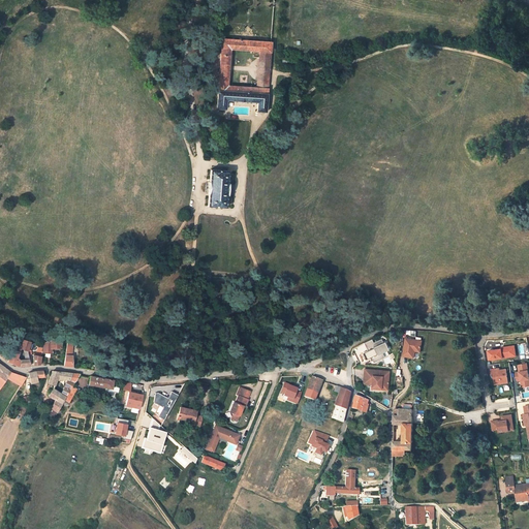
[(230,49),(237,49),(238,39),(222,38),(217,107),(226,107),(226,98),(258,101),(258,111),(267,111),(271,42),(254,40),(254,50),(259,50),(257,88),(227,86),(230,49)]
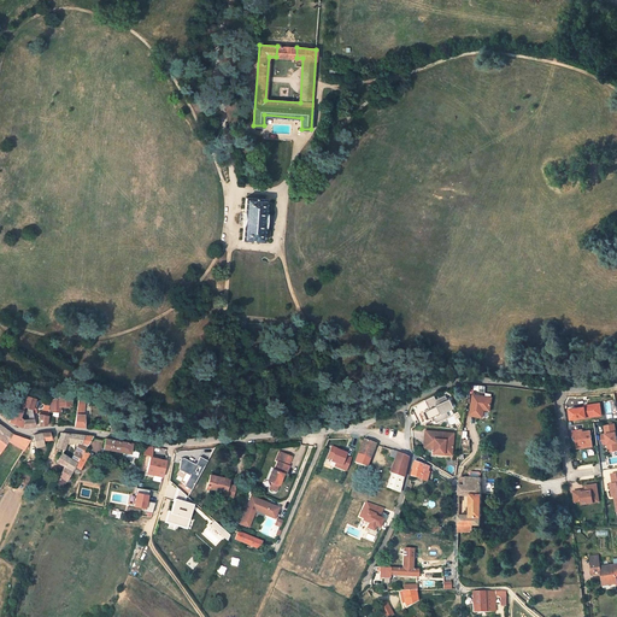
[(276,57),(297,58),(297,47),(277,46),(276,57)]
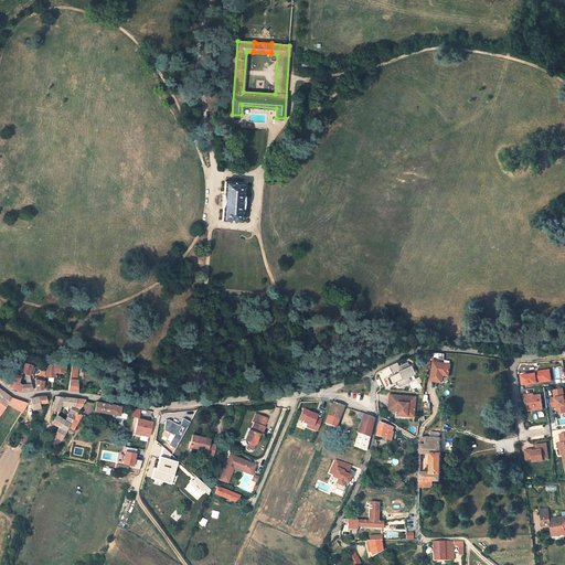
[(223,206),(223,219),(242,220),(243,208),(244,208),(245,194),(244,194),(245,182),(225,181),(224,193),(223,193),(222,206),(223,206)]
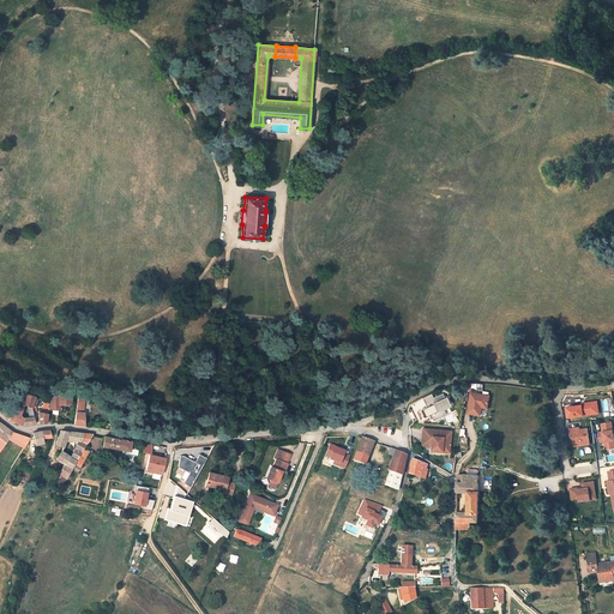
[(49,407),(54,408),(60,408),(60,403),(71,403),(71,392),(67,392),(65,392),(52,396),(50,402),(49,407)]
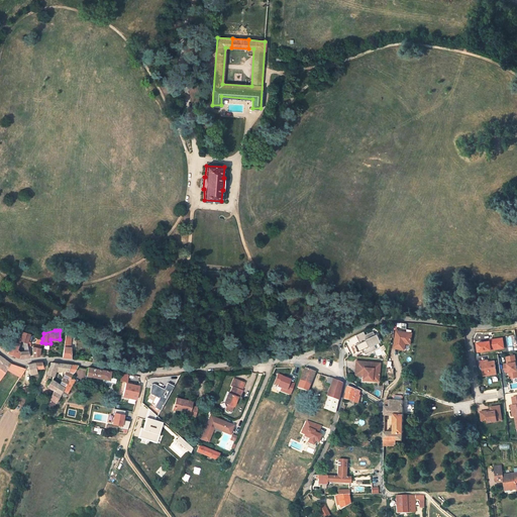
[(27,342),(27,340),(29,335),(30,333),(22,331),(21,336),(20,340),(24,341),(27,342)]
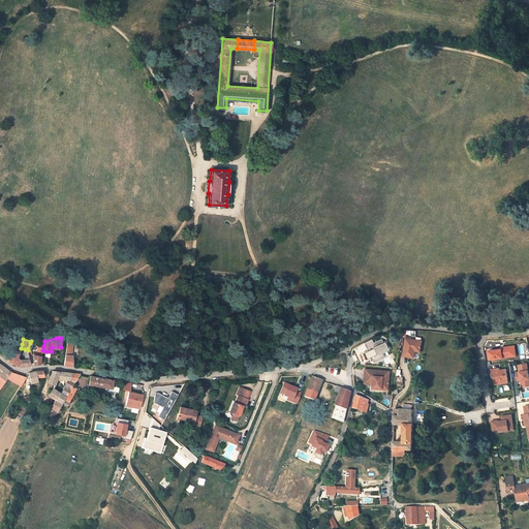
[(372,339),(364,343),(367,350),(370,349),(373,355),(370,356),(373,363),(384,358),(382,353),(390,350),(385,342),(384,343),(382,339),(373,343),(372,339)]
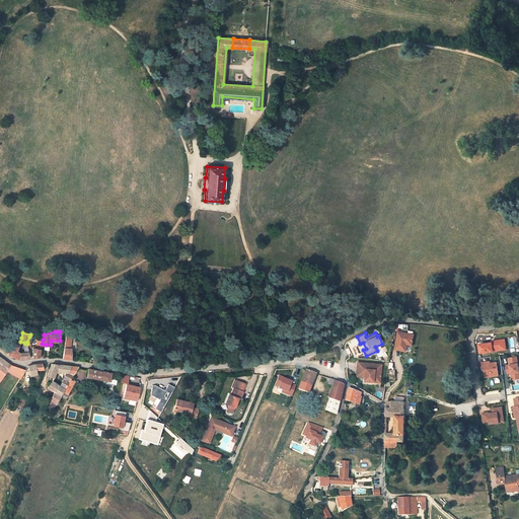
[(413,348),(415,336),(397,334),(394,352),(406,354),(408,350),(405,349),(406,347),(413,348)]
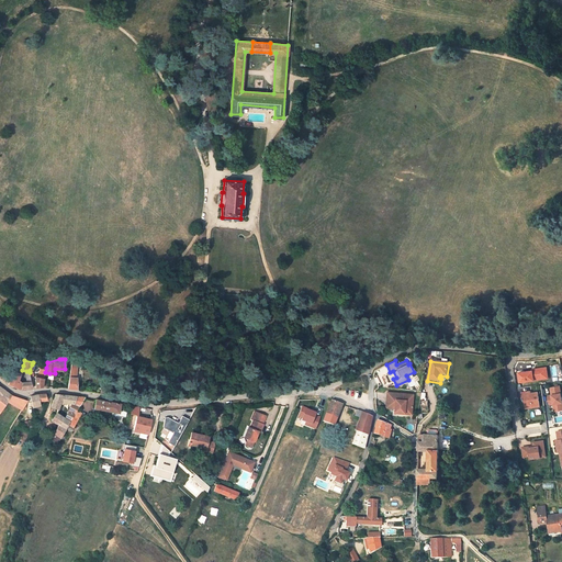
[(33,388),(31,381),(27,381),(22,381),(19,379),(22,370),(23,366),(15,363),(11,378),(9,384),(22,389),(33,388)]
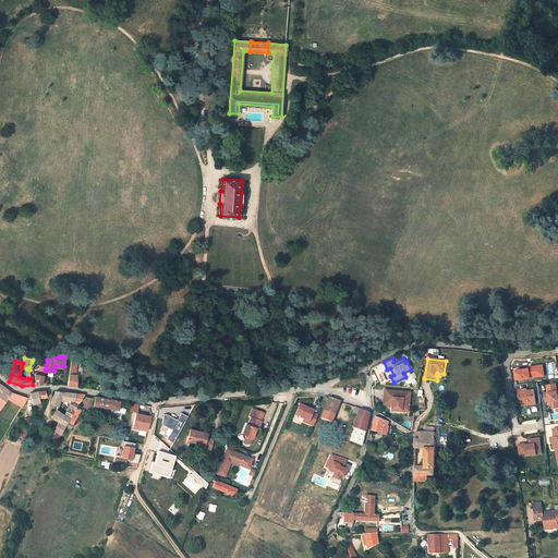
[(531,367),(514,370),(516,379),(537,376),(536,373),(542,372),(541,365),(531,366),(531,367)]
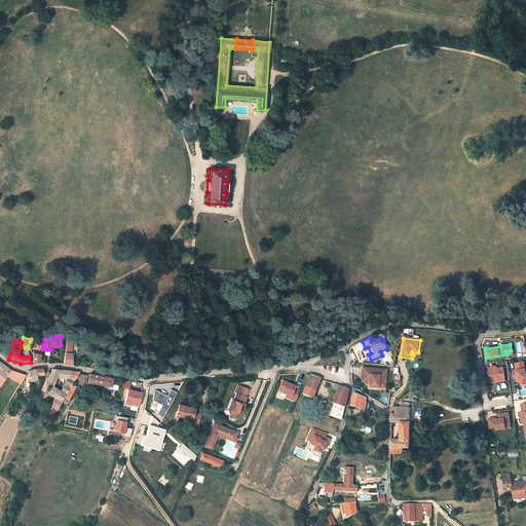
[(37,352),(34,352),(33,352),(34,362),(40,362),(41,359),(42,354),(37,352)]
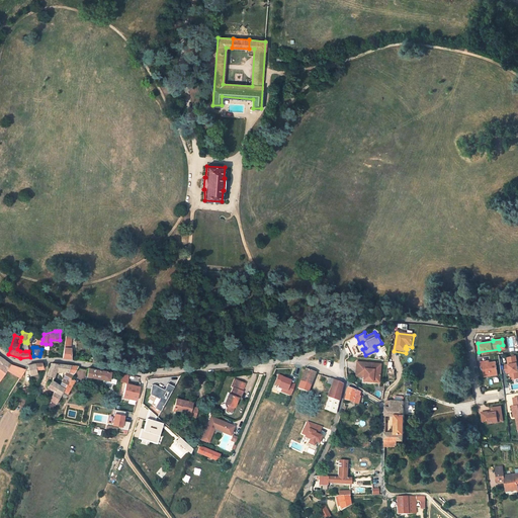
[(7,370),(20,377),(25,369),(11,364),(3,358),(0,356),(0,368),(5,373),(7,370)]
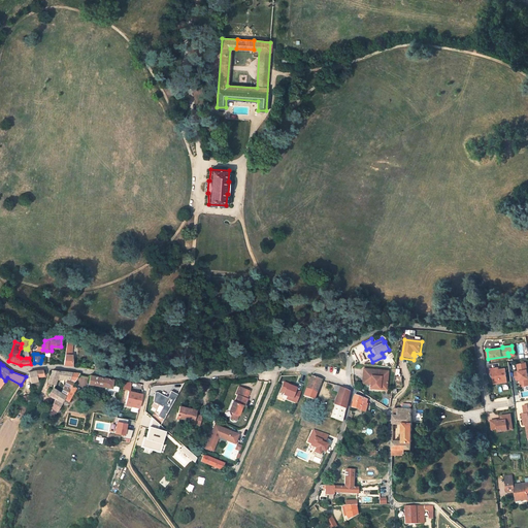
[(526,363),(517,364),(518,371),(516,371),(515,373),(515,377),(517,378),(517,381),(520,380),(522,380),(523,386),(527,385),(527,375),(527,373),(526,373),(526,370),(527,370),(526,363)]
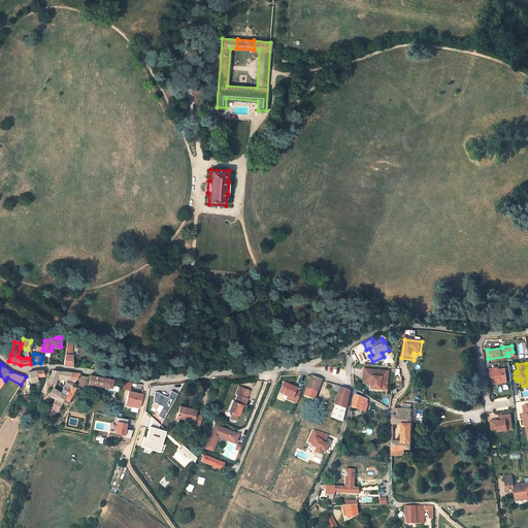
[(498,367),(490,369),(490,373),(492,372),(494,384),(507,382),(505,368),(498,369),(498,367)]
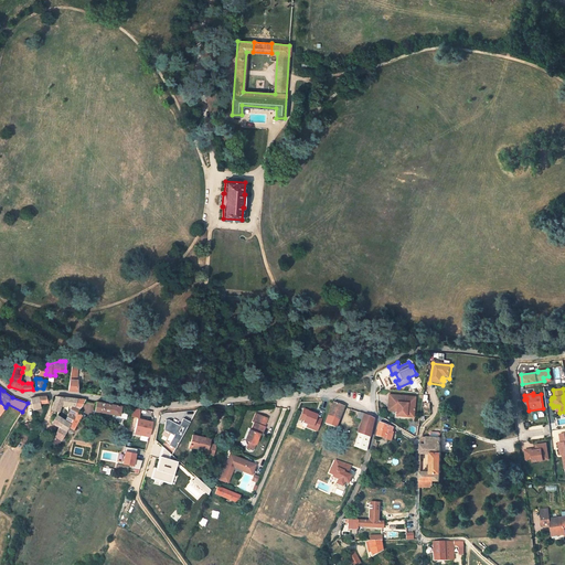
[(411,396),(388,394),(387,403),(396,403),(395,411),(395,413),(405,414),(405,416),(413,417),(414,403),(411,403),(411,396)]
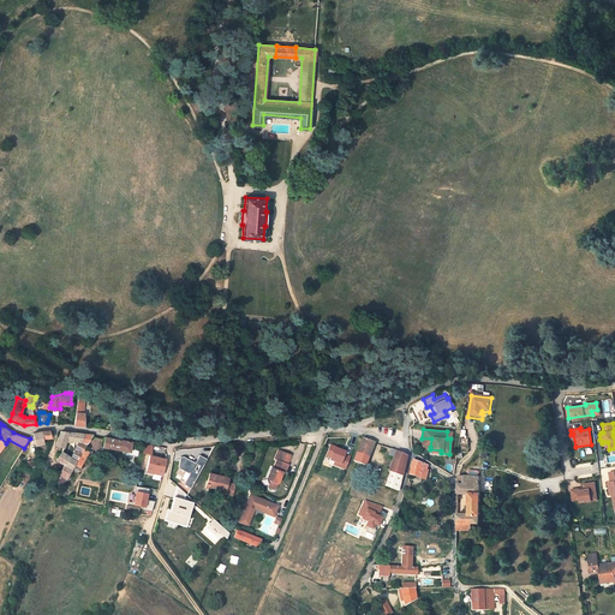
[(52,437),(51,434),(51,430),(40,431),(36,431),(34,433),(36,445),(45,443),(43,439),(52,437)]
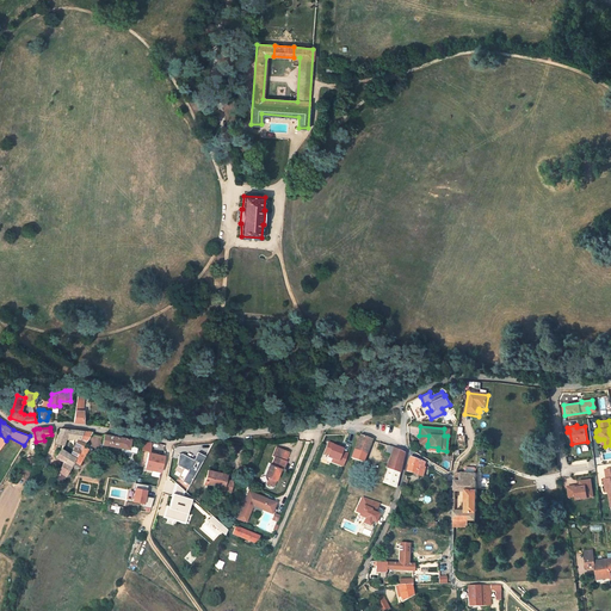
[(61,429),(60,431),(56,442),(63,444),(66,438),(68,439),(69,437),(73,437),(78,438),(74,446),(81,449),(84,446),(87,440),(81,439),(84,431),(69,429),(61,429)]
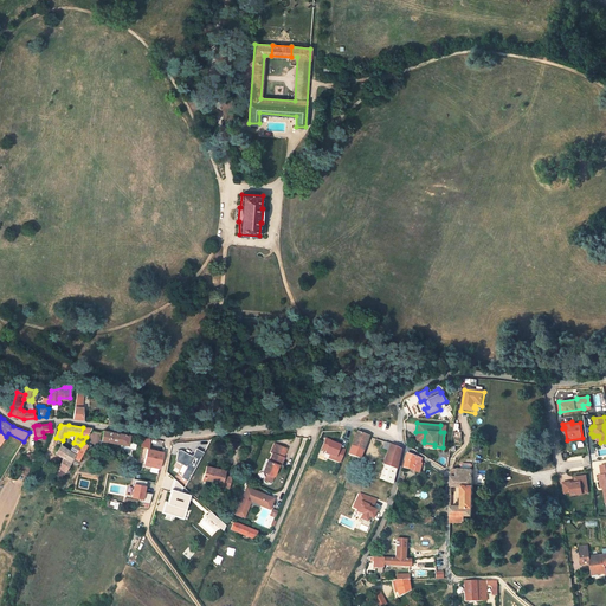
[(130,436),(104,431),(102,440),(104,440),(103,444),(111,445),(111,442),(128,444),(129,442),(135,443),(136,436),(130,436)]
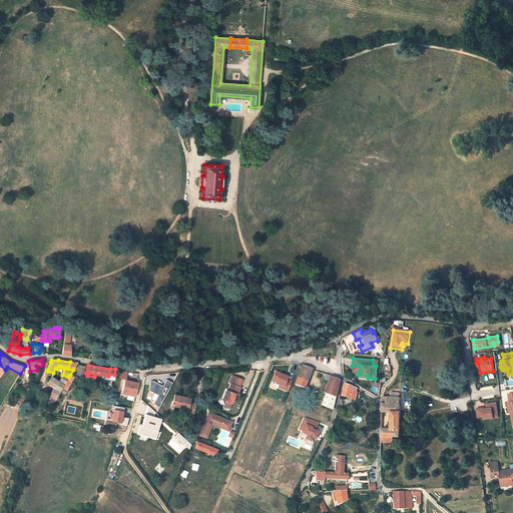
[(296,385),(305,388),(313,369),(303,365),(296,385)]
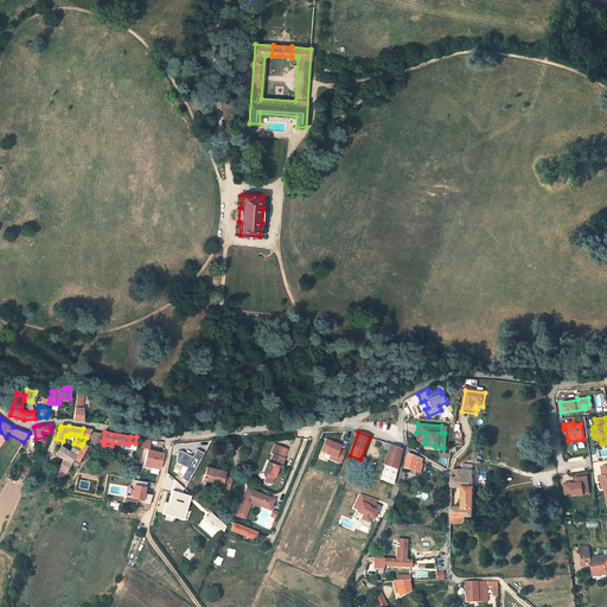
[(140,447),(149,448),(149,439),(141,438),(140,447)]
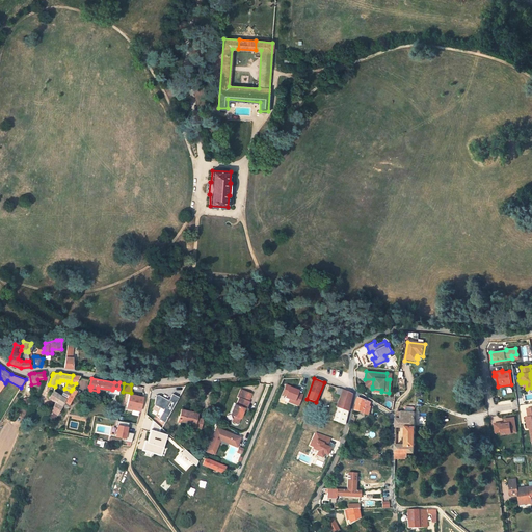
[(338,407),(334,420),(345,424),(348,411),(352,394),(343,390),(338,388),(336,393),(341,395),(337,406),(338,407)]
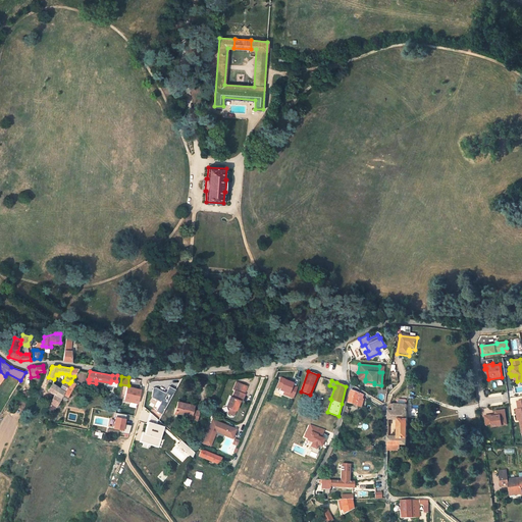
[(63,381),(60,388),(65,392),(69,383),(63,381)]
